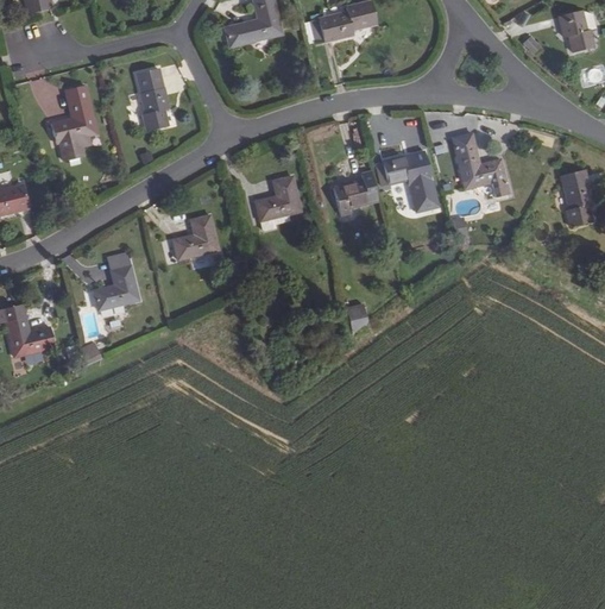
[(54,8),(51,0),(25,0),(29,14),(54,8)]
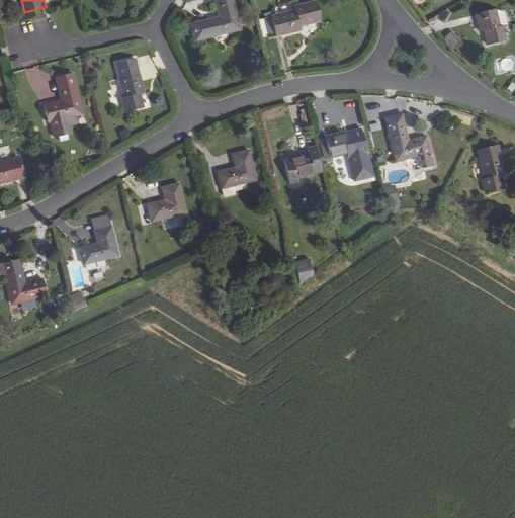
[(241,29),(234,0),(216,0),(220,16),(192,22),(196,40),(241,29)]
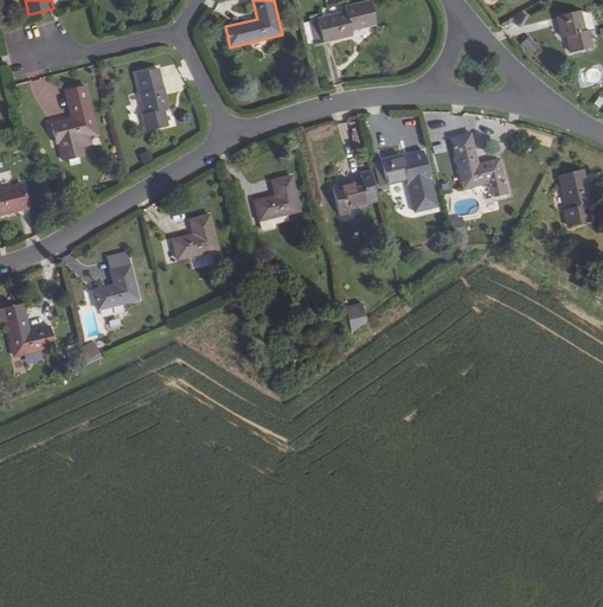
[(377,24),(372,0),(345,7),(346,12),(319,18),(322,39),(324,42),(353,36),(352,30),(377,24)]
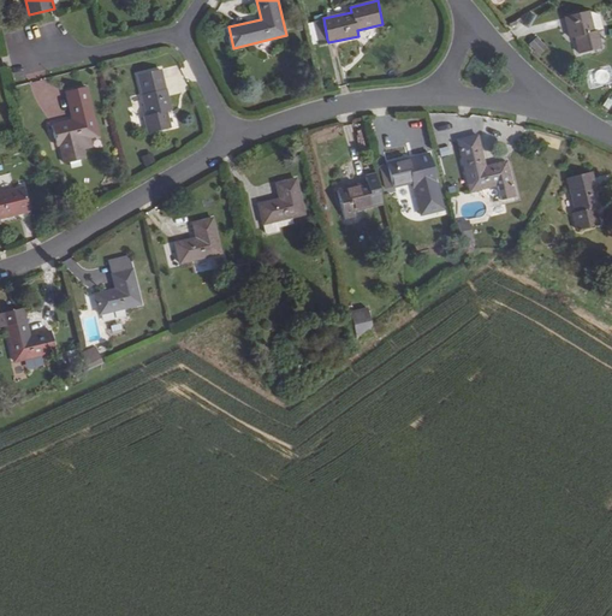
[(604,28),(601,13),(589,11),(565,17),(570,39),(575,37),(580,54),(602,48),(598,30),(604,28)]
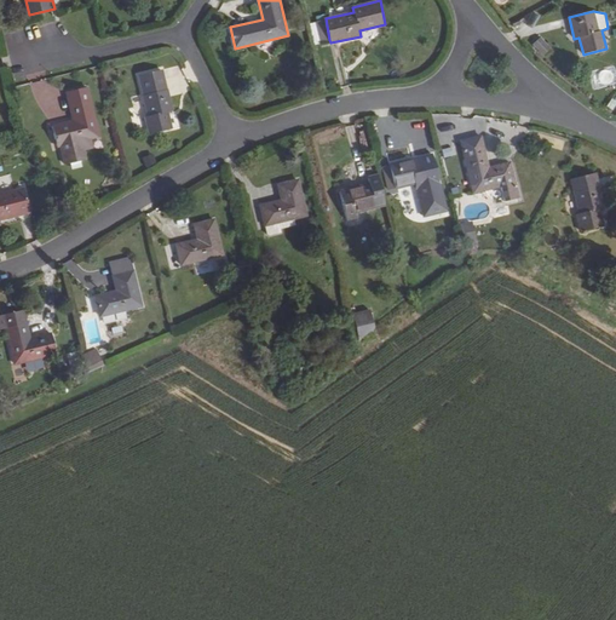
[(329,40),(326,18),(316,21),(321,42),(329,40)]
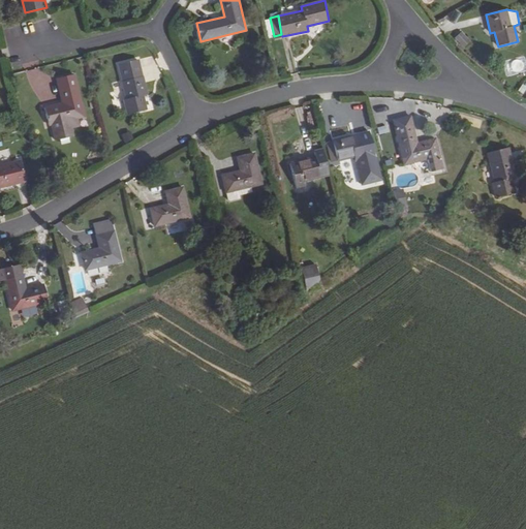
[(465,31),(457,38),(465,49),(474,41),(465,31)]
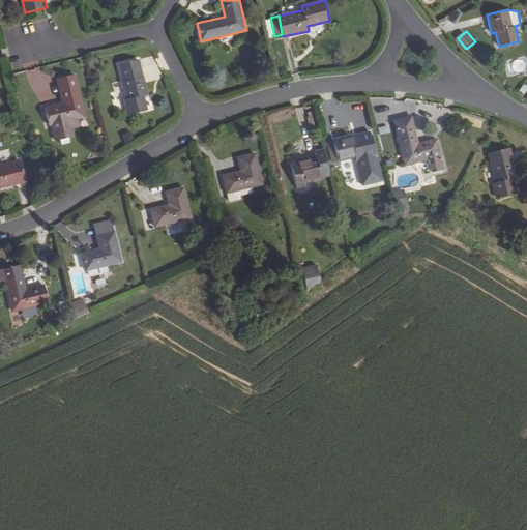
[(148,94),(144,76),(143,76),(139,59),(120,63),(124,80),(123,81),(127,98),(124,99),(128,114),(147,110),(144,95),(148,94)]
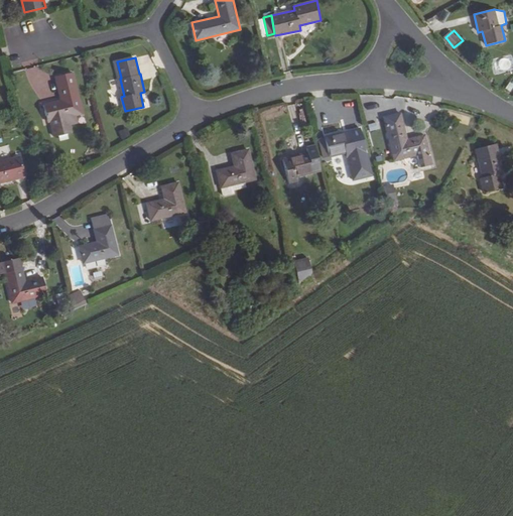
[(502,71),(512,70),(512,57),(501,58),(502,71)]
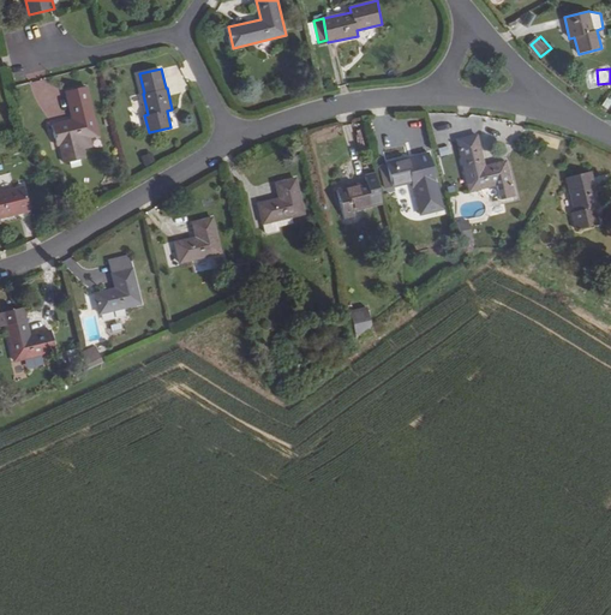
[(100,135),(88,85),(66,90),(73,119),(52,124),(57,145),(61,144),(66,162),(87,157),(84,148),(93,145),(90,137),(100,135)]
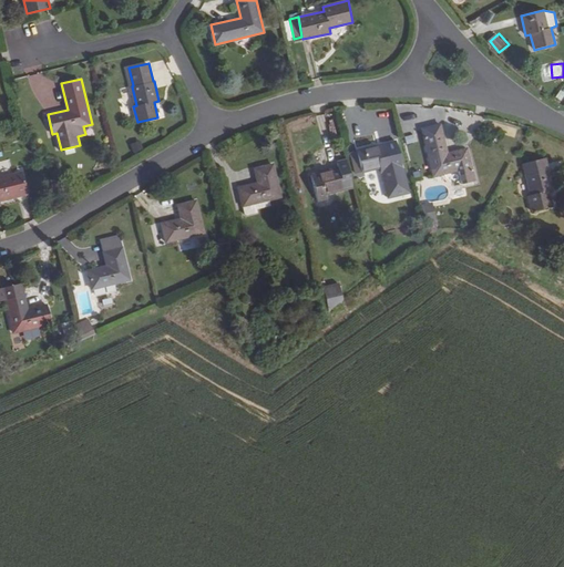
[(477,181),(469,147),(448,152),(441,124),(422,129),(433,176),(460,171),(463,183),(477,181)]
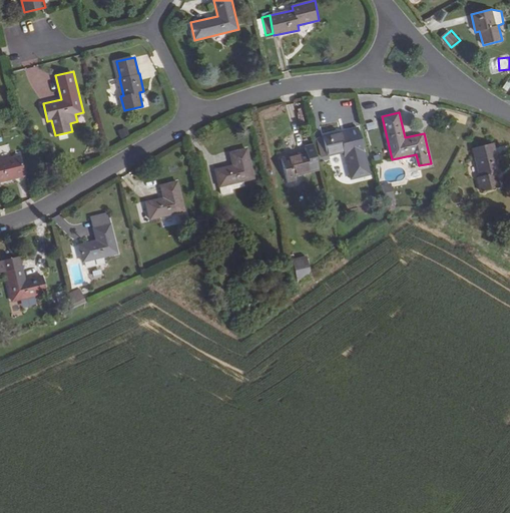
[(124,137),(131,134),(128,127),(120,130),(124,137)]
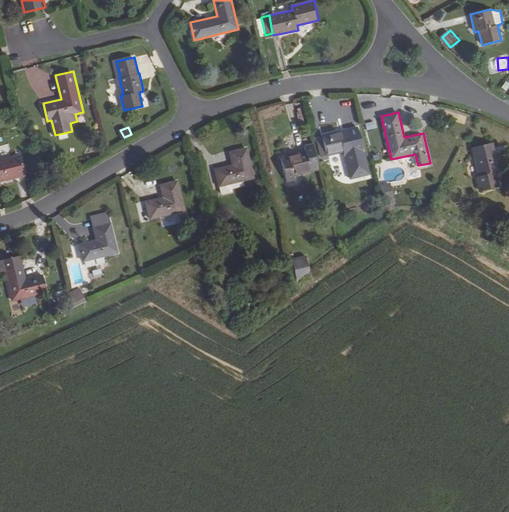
[(358,137),(356,128),(338,131),(339,136),(349,135),(350,139),(358,137)]
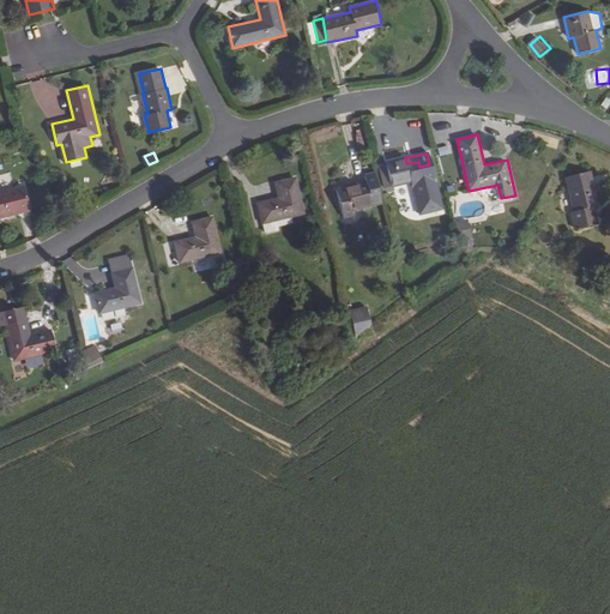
[(433,179),(429,164),(420,167),(418,162),(406,163),(405,157),(386,162),(387,164),(392,186),(392,187),(411,184),(412,186),(423,184),(423,180),(433,179)]
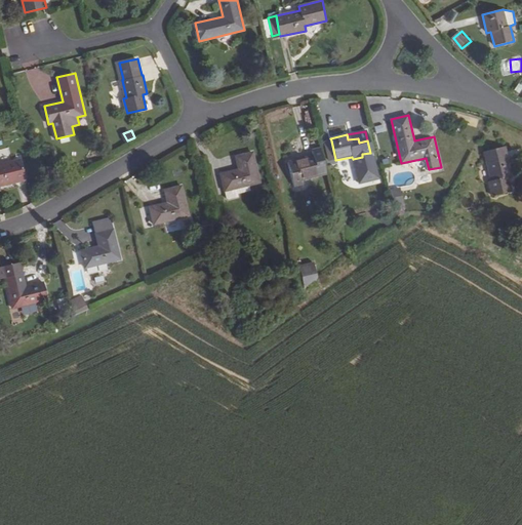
[(335,159),(331,140),(324,142),(328,161),(335,159)]
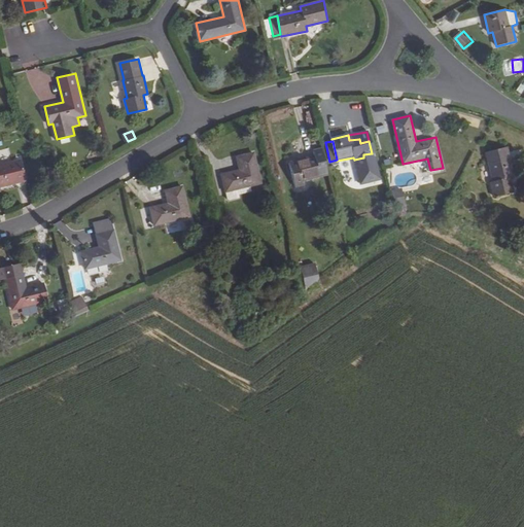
[(515,177),(508,146),(486,151),(493,181),(491,182),(494,198),(514,194),(511,179),(515,177)]
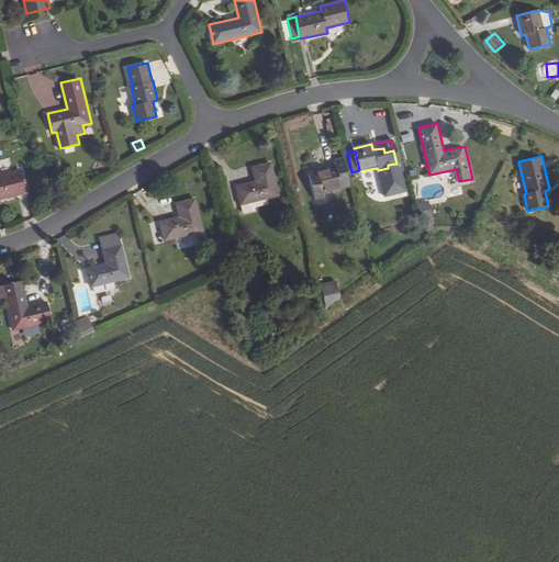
[(350,183),(344,158),(335,160),(336,167),(309,172),(314,199),(324,197),(323,190),(350,183)]
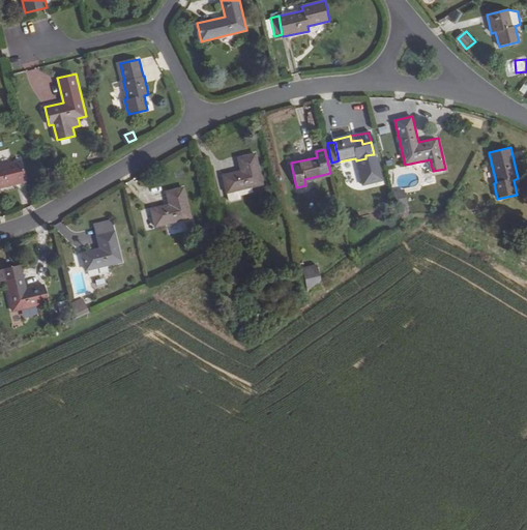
[(263,183),(256,152),(238,156),(241,171),(224,175),(229,200),(231,202),(240,200),(239,195),(237,189),(251,186),(263,183)]
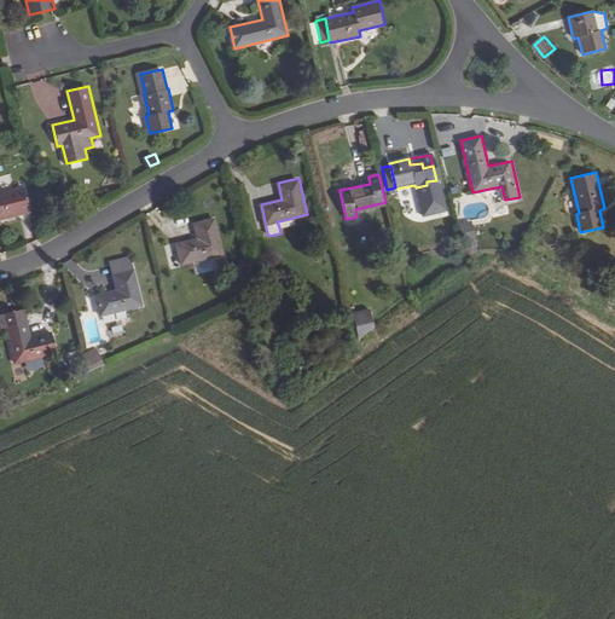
[(0,218),(32,212),(25,187),(0,192),(0,218)]
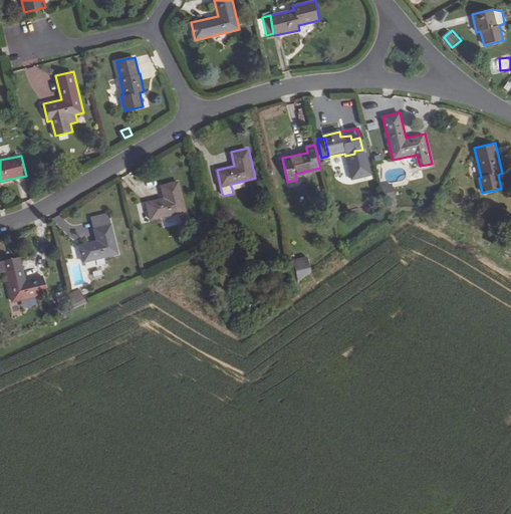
[(186,211),(179,180),(162,184),(165,198),(147,202),(151,219),(186,211)]
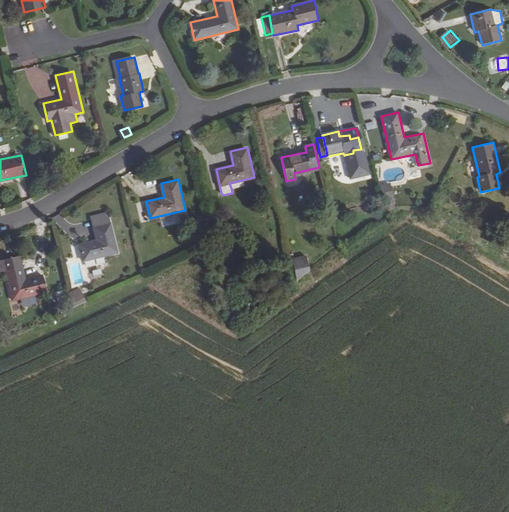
[(244,185),(242,180),(229,183),(231,188),(244,185)]
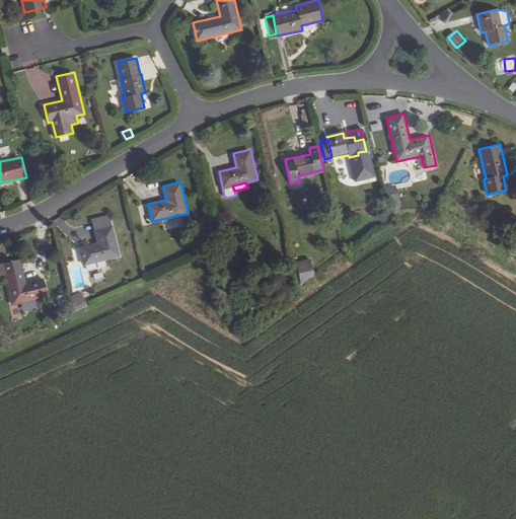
[(400,203),(396,184),(385,187),(389,205),(400,203)]
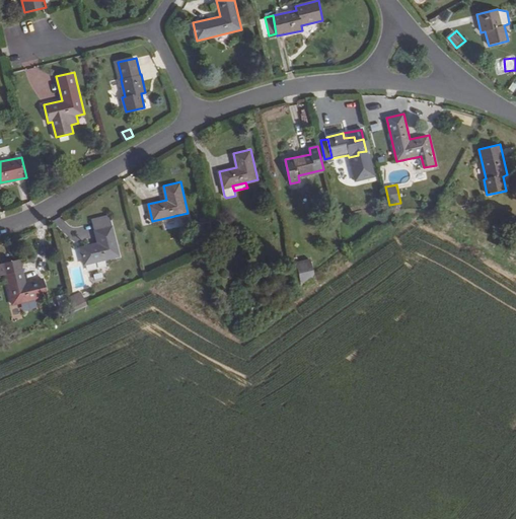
[(120,255),(113,225),(95,228),(97,243),(80,246),(84,264),(120,255)]
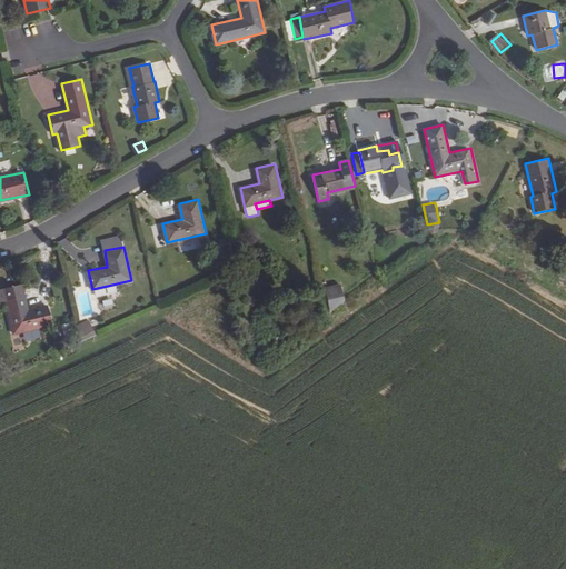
[(53,325),(49,303),(28,308),(22,282),(2,288),(13,333),(53,325)]
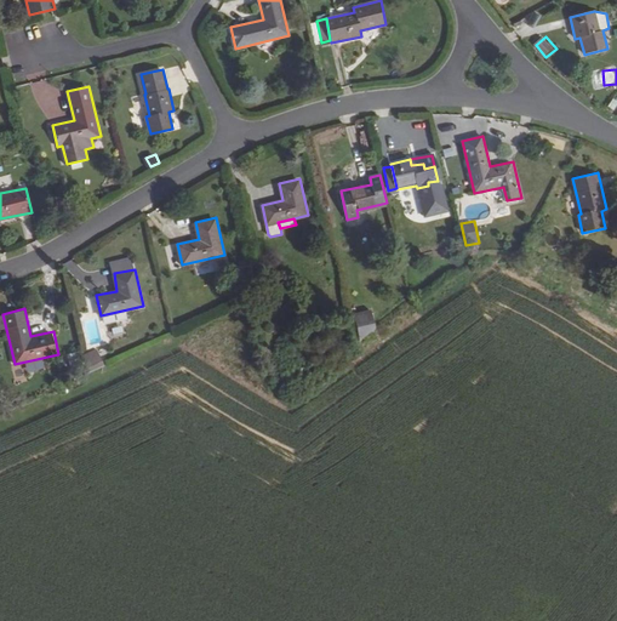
[(356,315),(364,337),(382,331),(375,311),(356,315)]
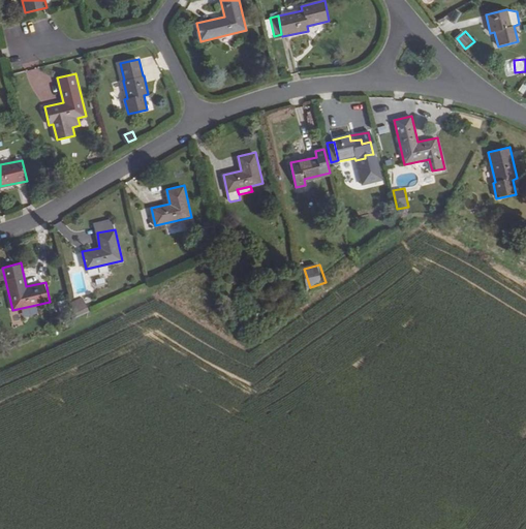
[(86,297),(74,302),(81,316),(92,311),(86,297)]
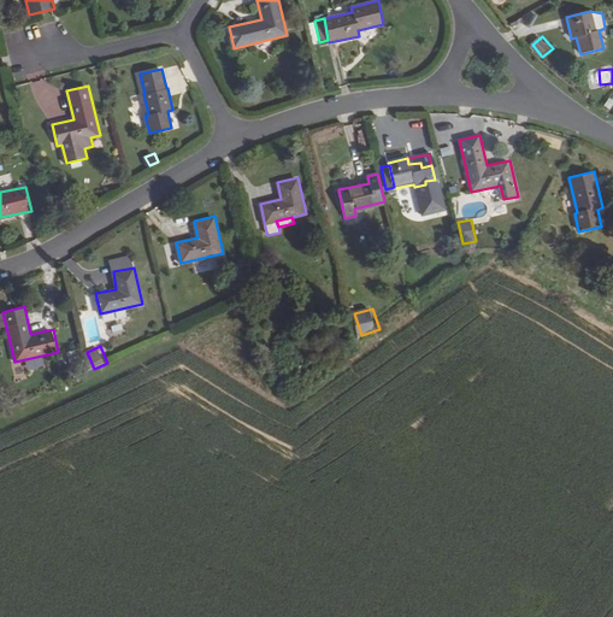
[(83,372),(80,364),(65,370),(69,378),(83,372)]
